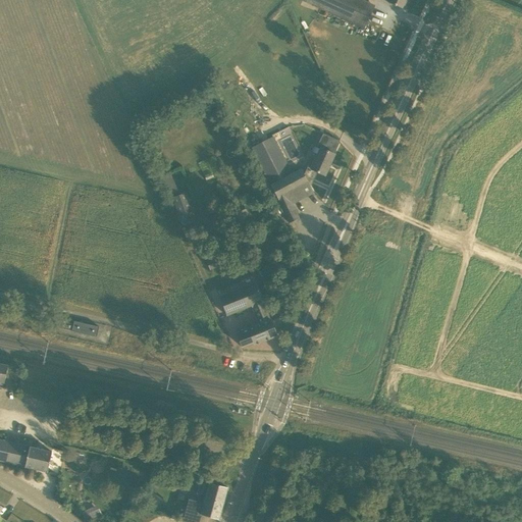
[(374,6),(365,2),(360,0),(303,0),(304,1),(364,29),(374,6)]
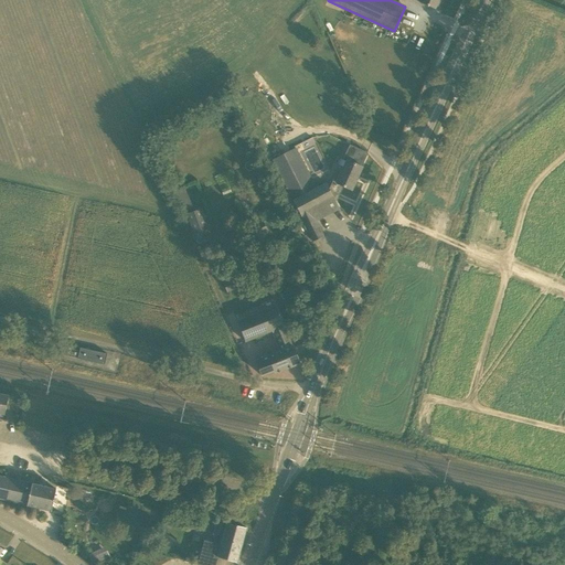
[(351,190),(362,167),(369,153),(349,145),(342,159),(345,161),(342,167),(340,166),(330,188),(327,183),(317,189),(296,148),(273,160),(313,242),(323,236),(316,221),(339,209),(336,202),(343,187),(351,190)]
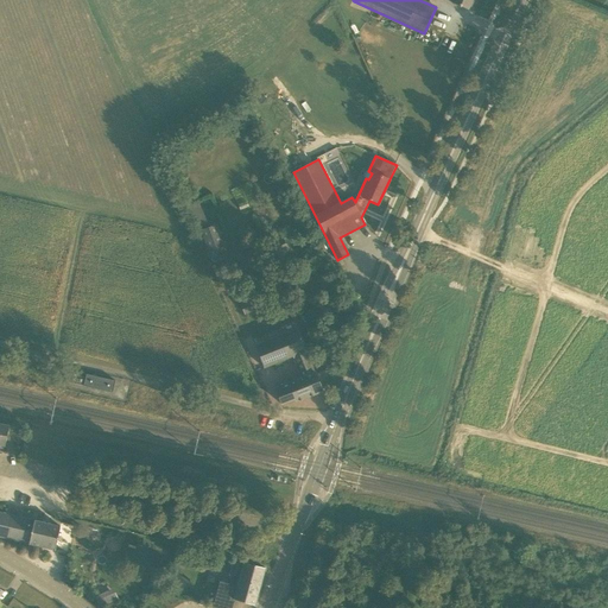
[(200,230),(209,226),(197,201),(188,204),(200,230)]
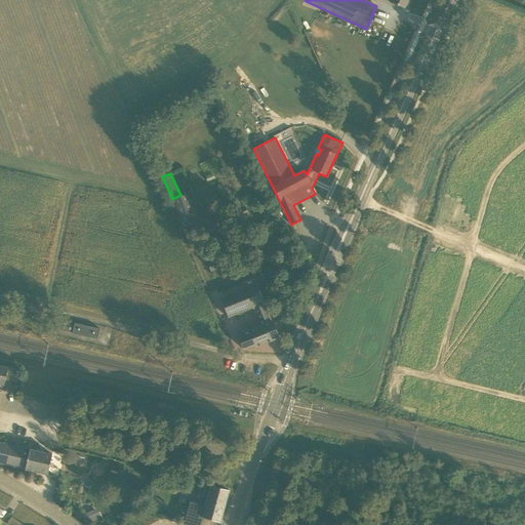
[(173,199),(183,223),(196,217),(187,194),(182,197),(173,199)]
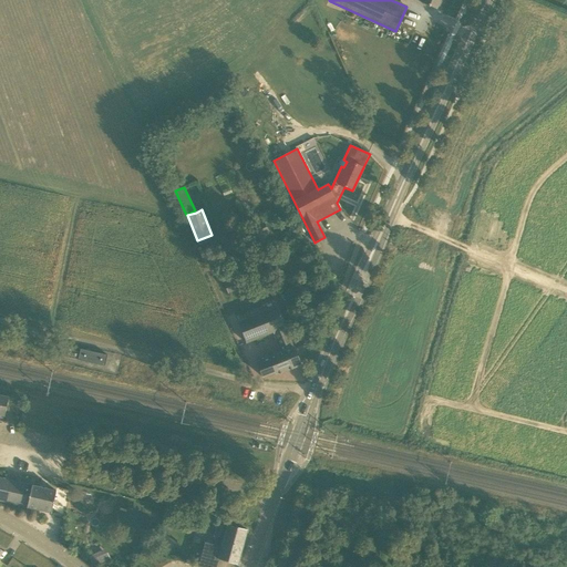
[(265,222),(251,228),(256,238),(269,233),(265,222)]
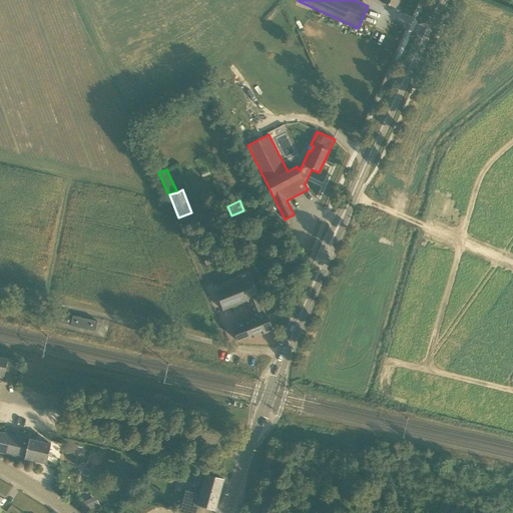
[(280,240),(276,230),(267,234),(272,244),(280,240)]
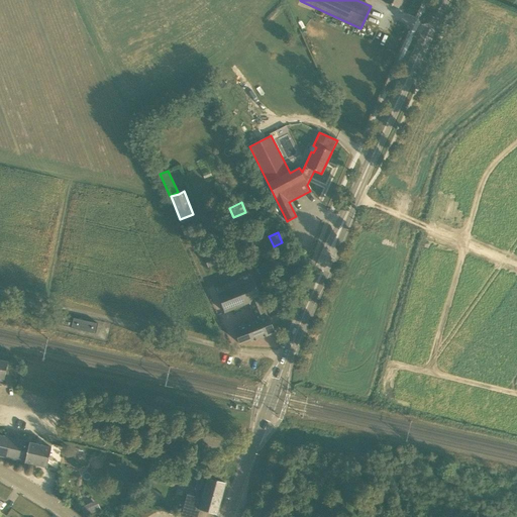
[(205,257),(208,267),(218,263),(215,253),(205,257)]
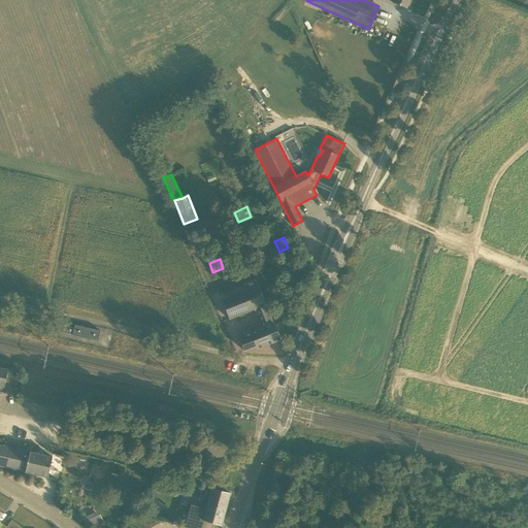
[(267,310),(265,305),(266,304),(258,286),(222,299),(229,319),(255,308),(257,315),(267,310)]
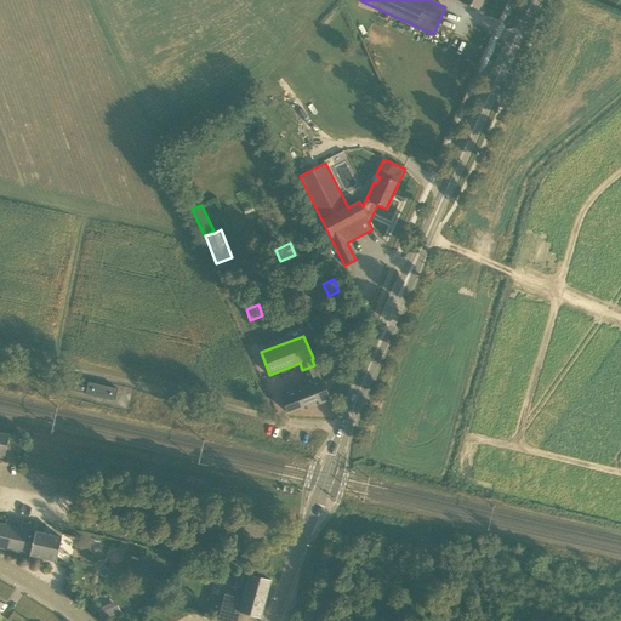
[(302,410),(330,399),(322,380),(320,380),(314,365),(302,370),(308,386),(281,397),(288,412),(301,408),(302,410)]
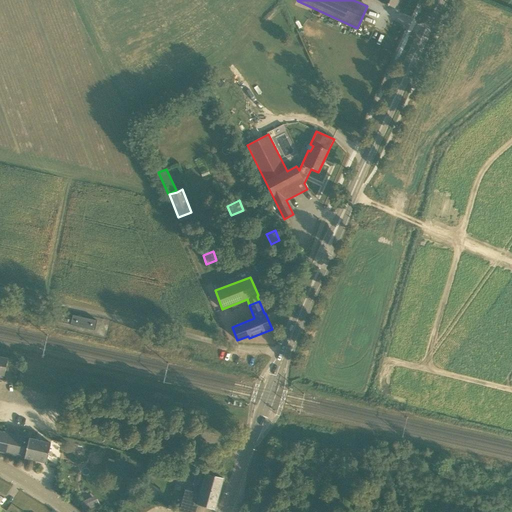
[(95,330),(97,321),(73,315),(70,325),(95,330)]
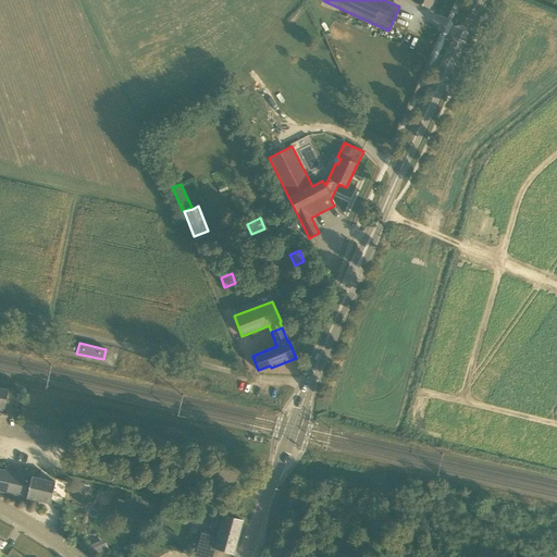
[(0,409),(4,411),(9,386),(1,384),(0,388),(0,409)]
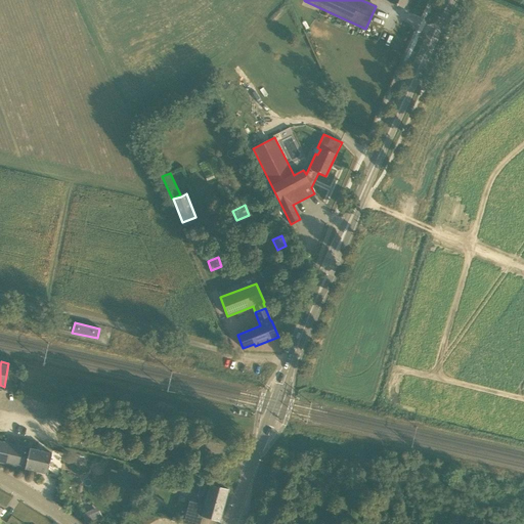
[(47,474),(52,453),(0,441),(0,462),(6,464),(17,467),(16,469),(25,471),(26,469),(47,474)]
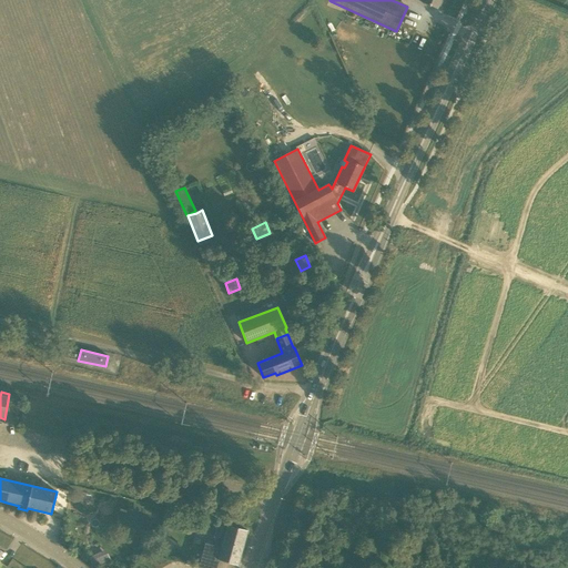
[(98,507),(95,516),(95,517),(118,523),(123,499),(101,494),(98,507)]
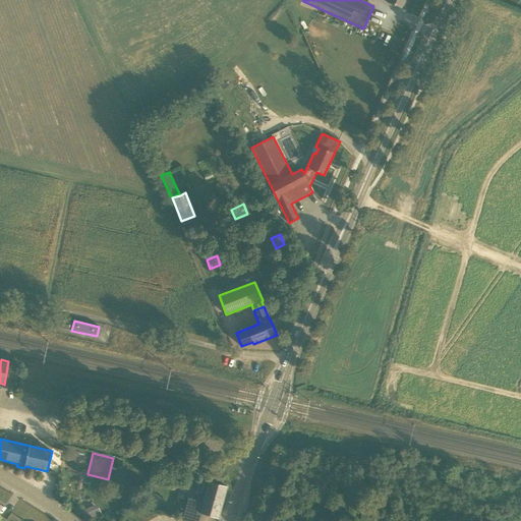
[(209,482),(199,479),(196,491),(206,494),(205,498),(203,498),(201,502),(188,499),(182,520),(183,520),(198,520),(200,514),(218,519),(227,486),(210,482),(209,482)]
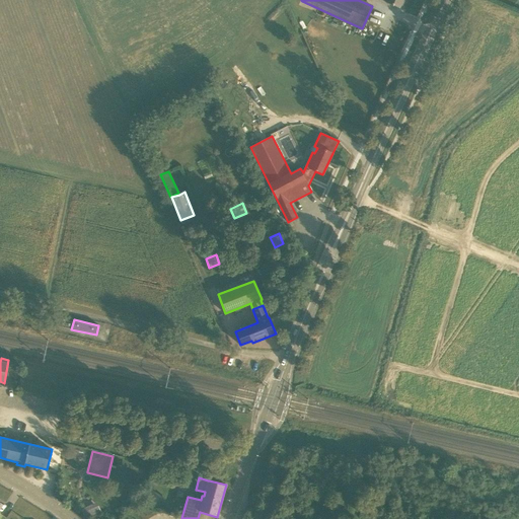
[(153,507),(161,496),(153,490),(145,501),(153,507)]
